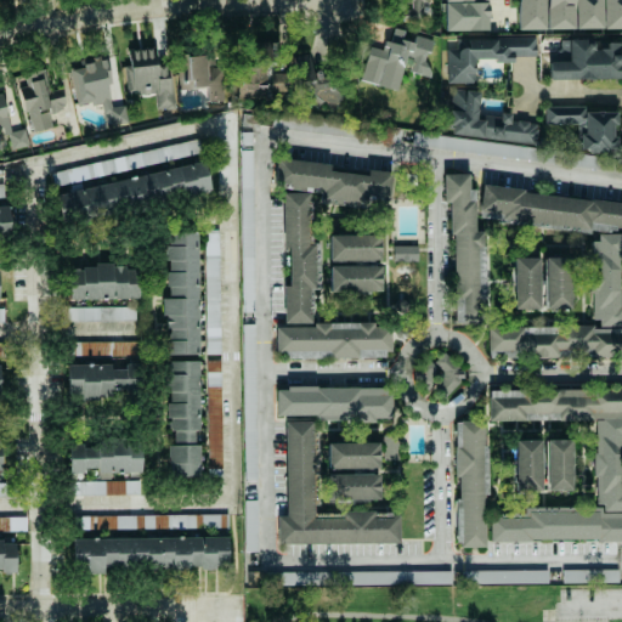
[(397,17),(425,17),(425,0),(401,0),(401,9),(397,9),(397,17)]
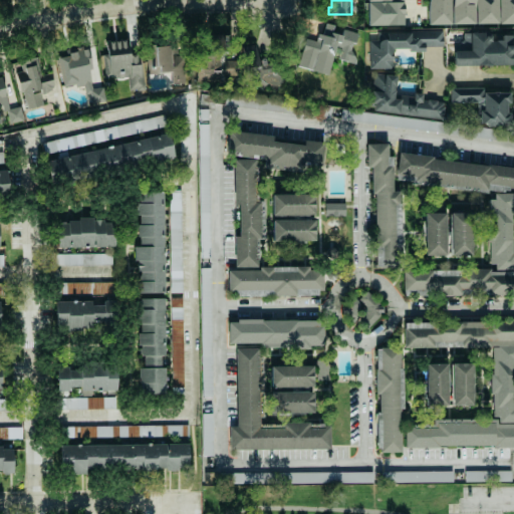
[(426,0),(427,23),(450,23),(449,0),(426,0)]
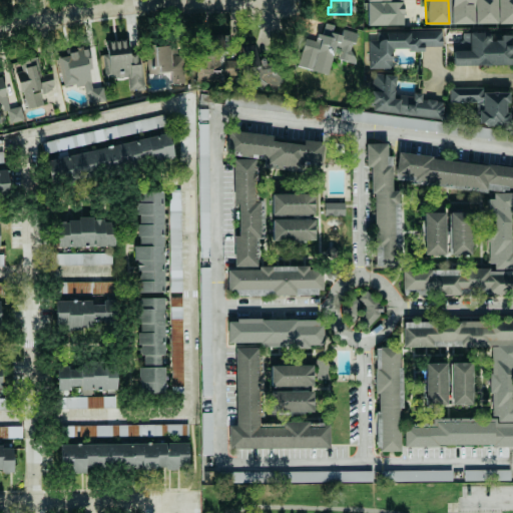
[(472,0),(473,23),(451,23),(451,0),(472,0)]
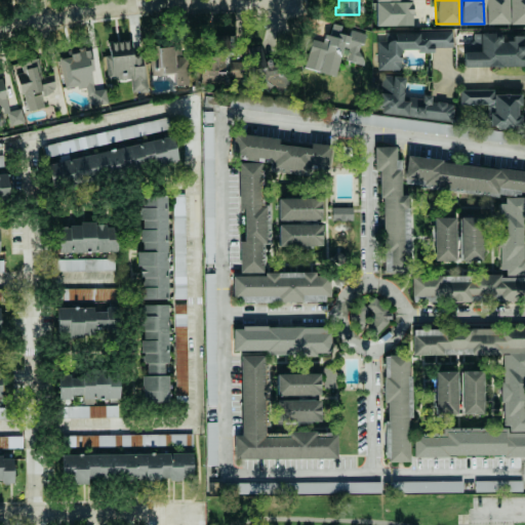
[(484,0),(485,24),(508,23),(507,0),(484,0)]
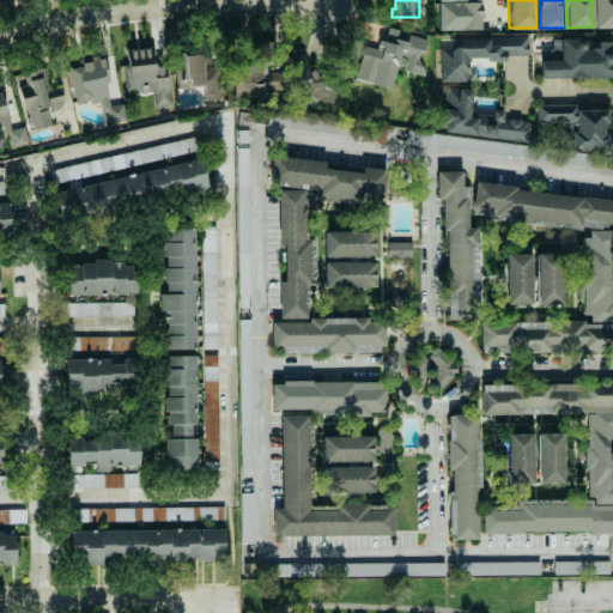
[(612,0),(612,26),(595,28),(594,0),(612,0)]
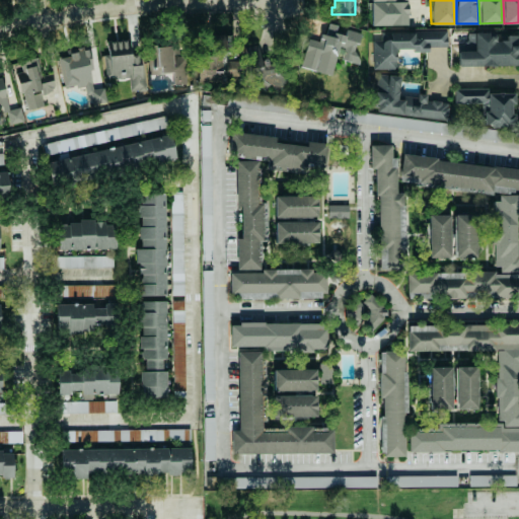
[(370,2),(405,2),(406,24),(370,25),(370,2)]
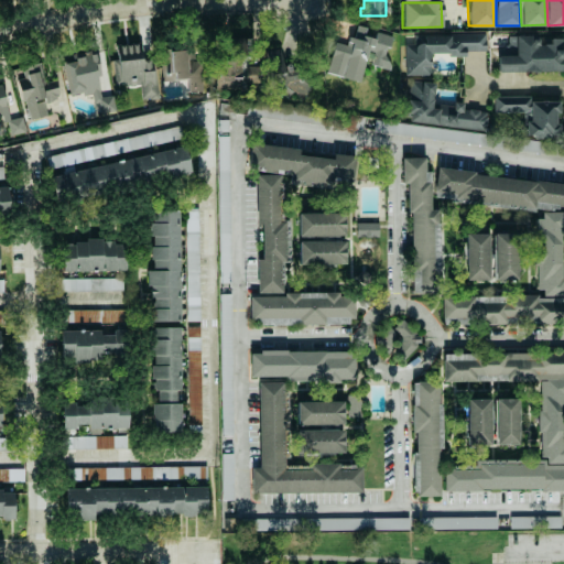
[(326,73),(360,82),(366,60),(383,64),(391,34),(376,31),(373,38),(364,34),(366,26),(357,24),(354,38),(348,36),(346,45),(334,42),(326,73)]
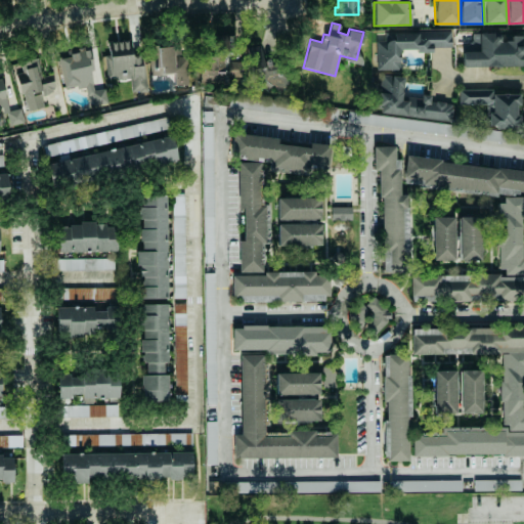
[(450,30),(393,32),(393,41),(378,42),(379,70),(399,69),(399,50),(451,48),(450,30)]
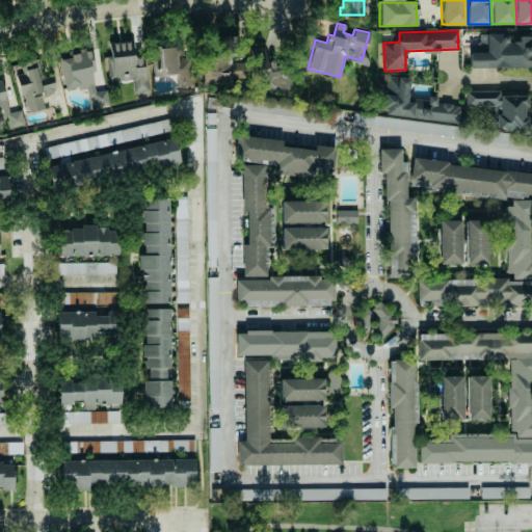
[(530,67),(530,34),(482,34),(482,52),(469,52),(469,67),(530,67)]
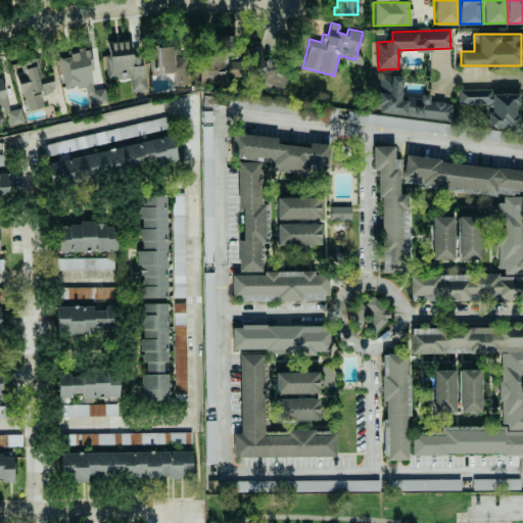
[(226,75),(227,36),(208,35),(208,54),(216,54),(216,75),(226,75)]
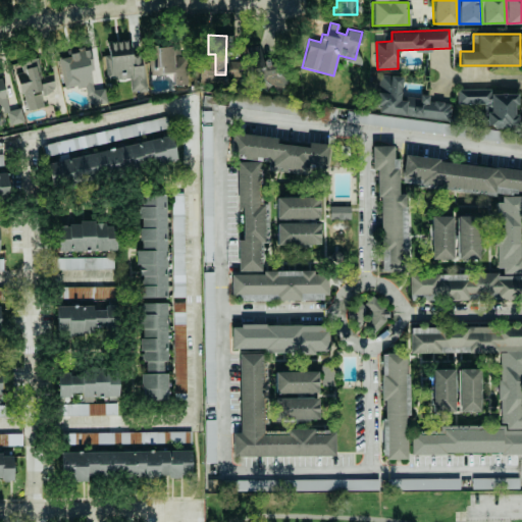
[(106,80),(128,77),(129,92),(144,91),(141,54),(129,55),(128,40),(107,42),(108,54),(104,54),(106,80)]
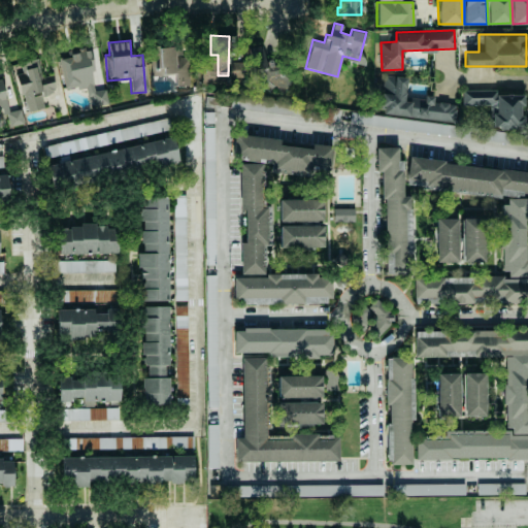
[(59,58),(65,90),(85,86),(87,96),(92,95),(94,105),(107,102),(104,88),(95,90),(91,69),(95,69),(91,45),(67,51),(68,56),(59,58)]
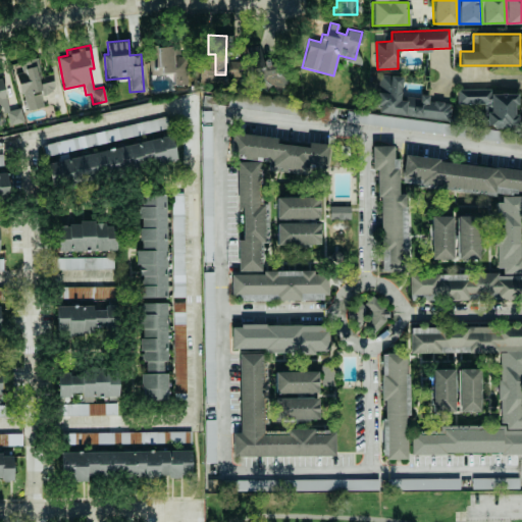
[(187,84),(186,50),(173,50),(173,46),(148,47),(149,73),(172,73),(173,85),(187,84)]
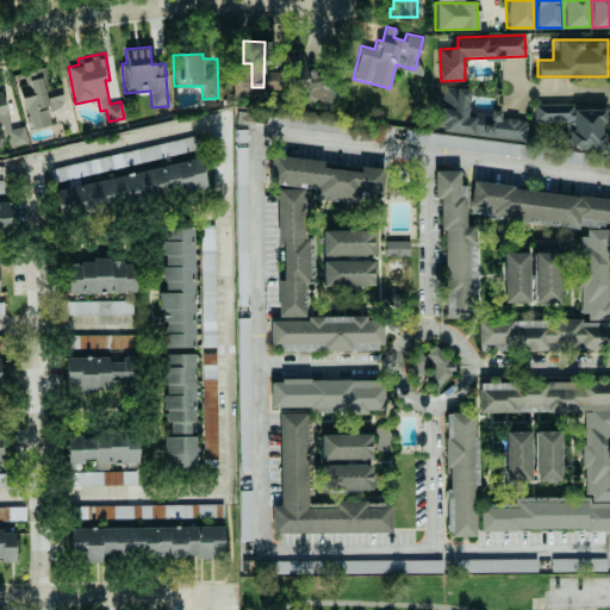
[(232,95),(251,94),(249,64),(231,66),(232,95)]
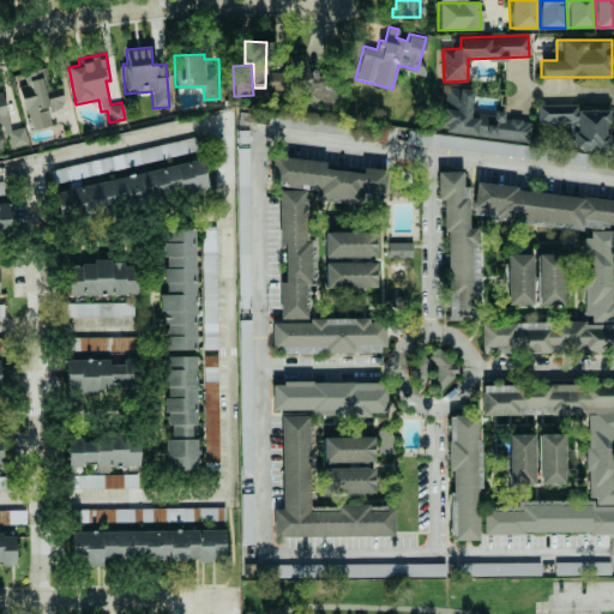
[(30,130),(50,125),(47,110),(65,106),(60,85),(54,86),(49,66),(23,73),(25,84),(19,85),(30,130)]
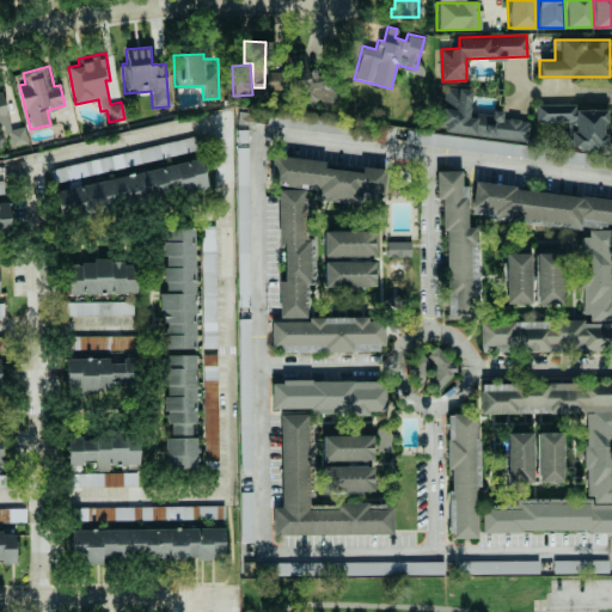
[(267,89),(280,89),(281,72),(267,71),(267,89)]
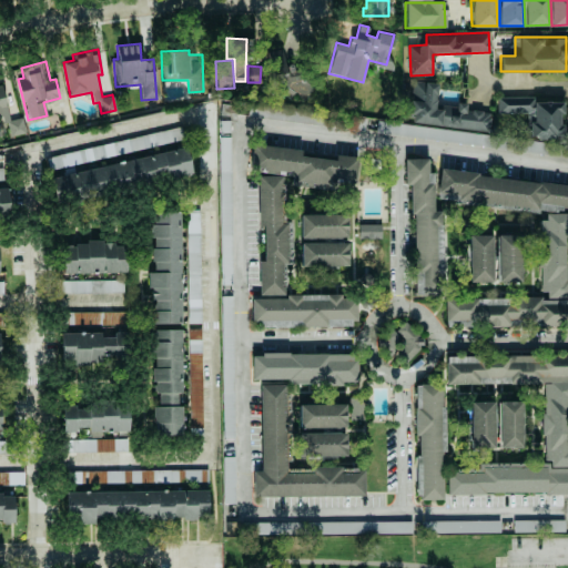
[(411,123),(488,130),(490,111),(466,109),(466,105),(436,103),(437,83),(414,81),(411,123)]
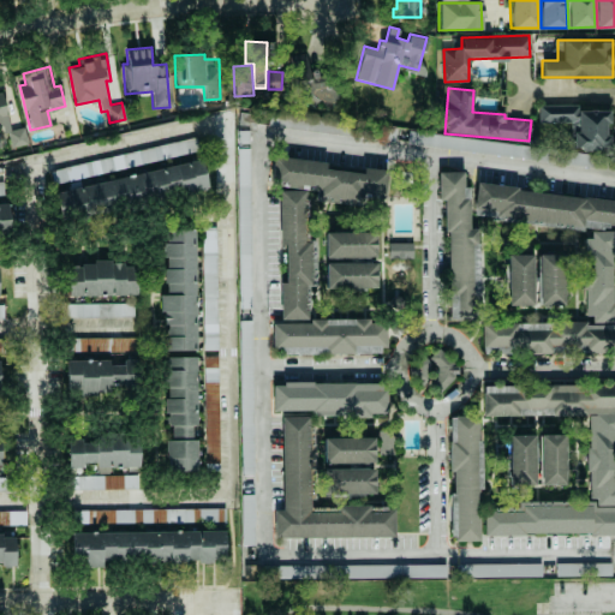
[(0,129),(6,129),(10,147),(27,143),(24,127),(9,130),(1,91),(0,91),(0,129)]
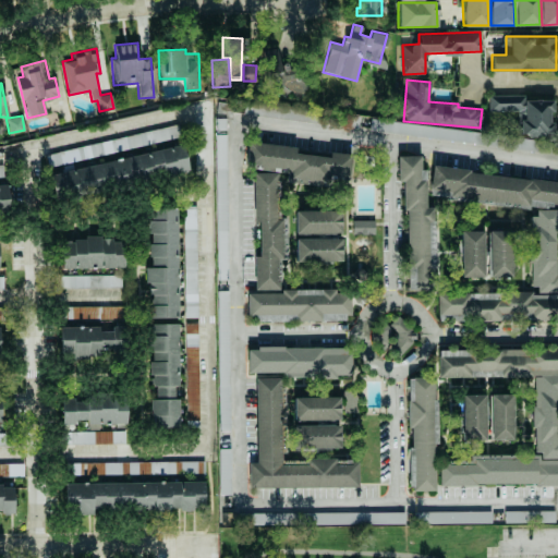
[(488,95),(488,111),(519,111),(519,136),(552,136),(552,99),(525,99),(524,95),(488,95)]
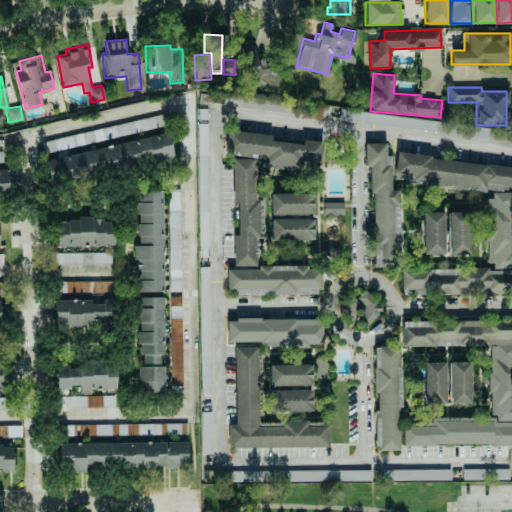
[(201,94),(200,102),(212,103),(212,95),(201,94)]
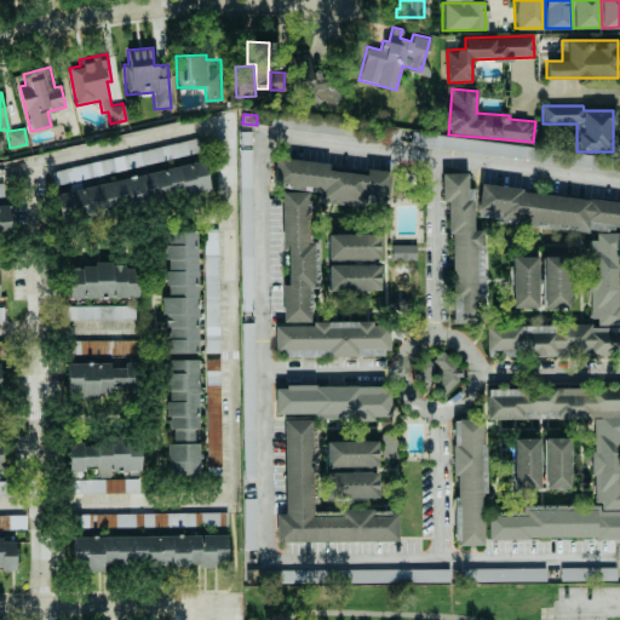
[(239,144),(251,144),(251,131),(237,131),(239,144)]
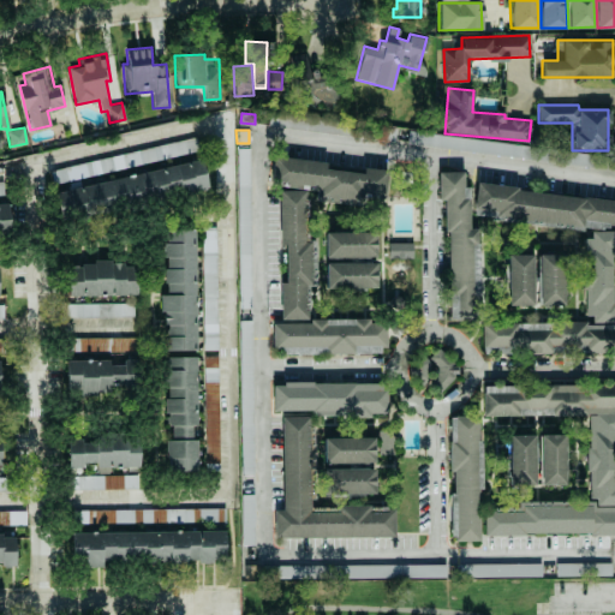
[(49,167),(53,181),(199,153),(196,138),(49,167)]
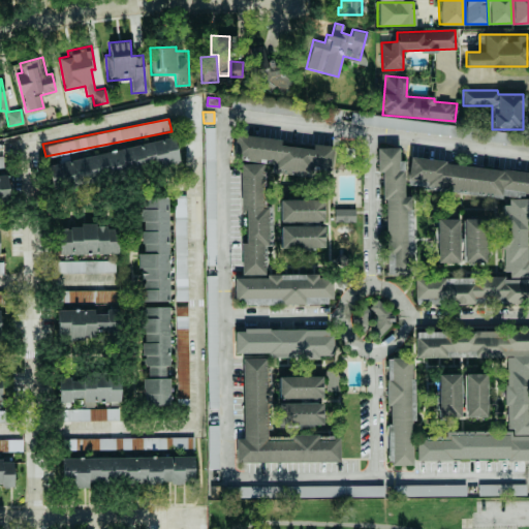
[(509,144),(511,133),(488,130),(486,139),(509,144)]
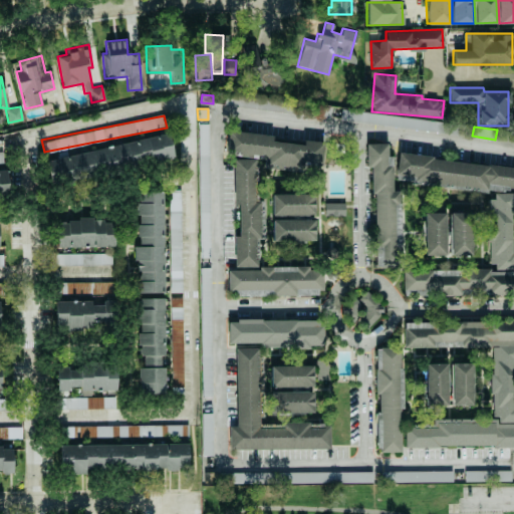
[(226,155),(263,158),(263,165),(320,170),(322,144),(272,140),(272,135),(228,131),(226,155)]
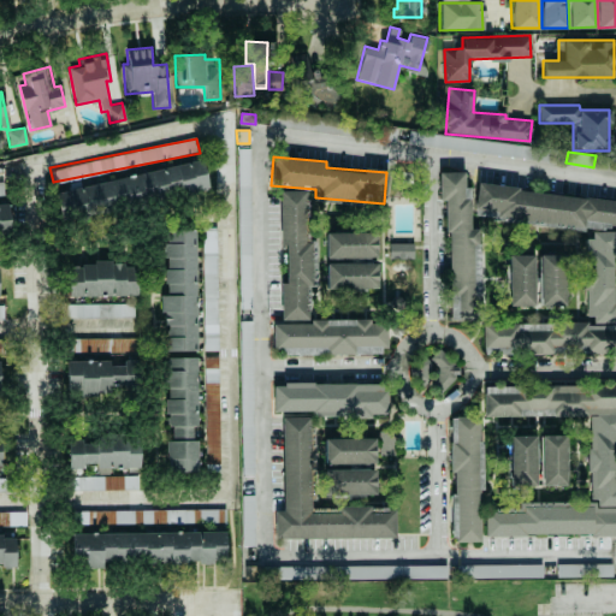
[(54,188),(59,211),(70,208),(71,215),(207,193),(202,163),(54,188)]
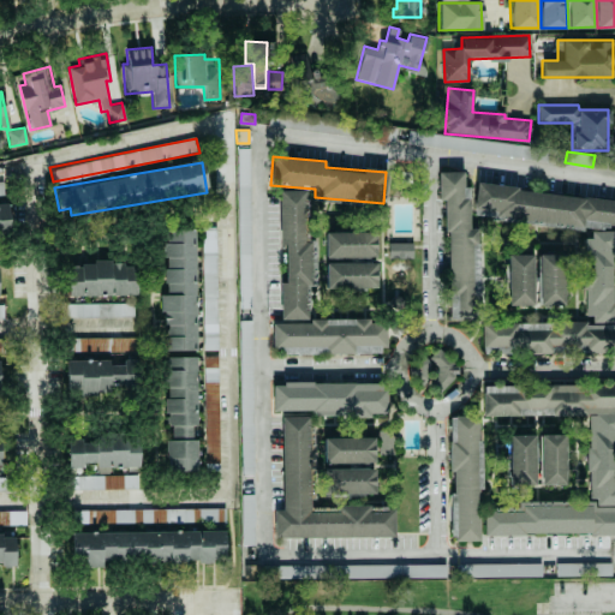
[(437,172),(437,201),(447,201),(447,320),(478,320),(477,228),(469,228),(469,185),(464,185),(464,171),(437,172)]
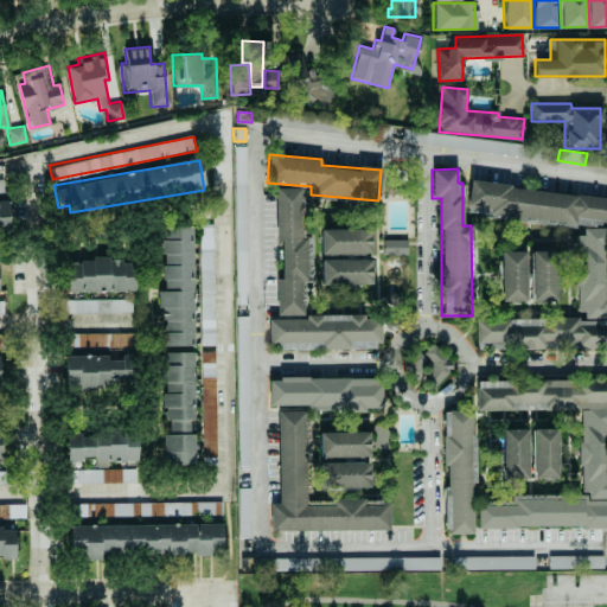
[(606,196),(470,183),(466,215),(606,227),(606,196)]
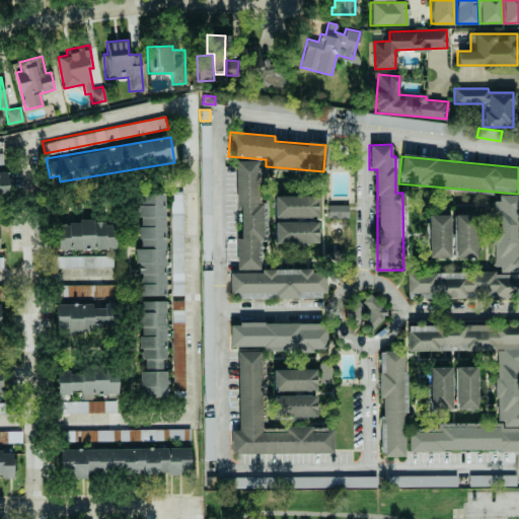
[(235,160),(235,206),(237,206),(238,269),(260,269),(260,240),(267,240),(266,202),(257,203),(257,160),(235,160)]
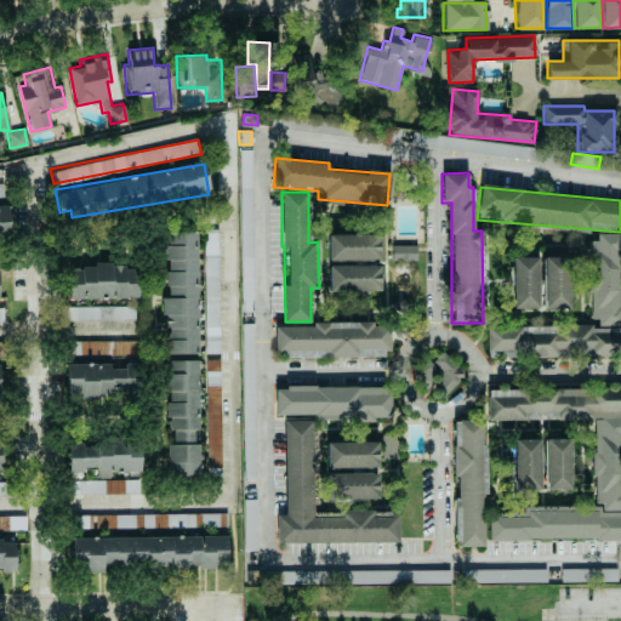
[(0,206),(0,238),(10,238),(7,206),(0,206)]
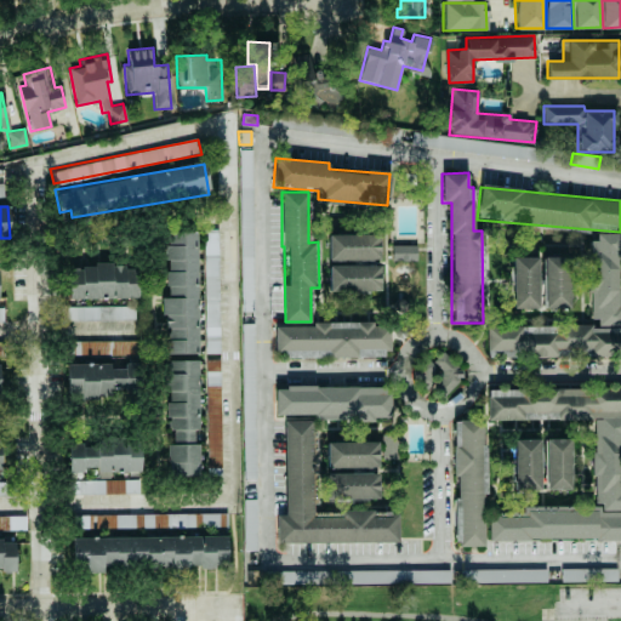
[(217,229),(204,229),(205,353),(218,353),(217,229)]
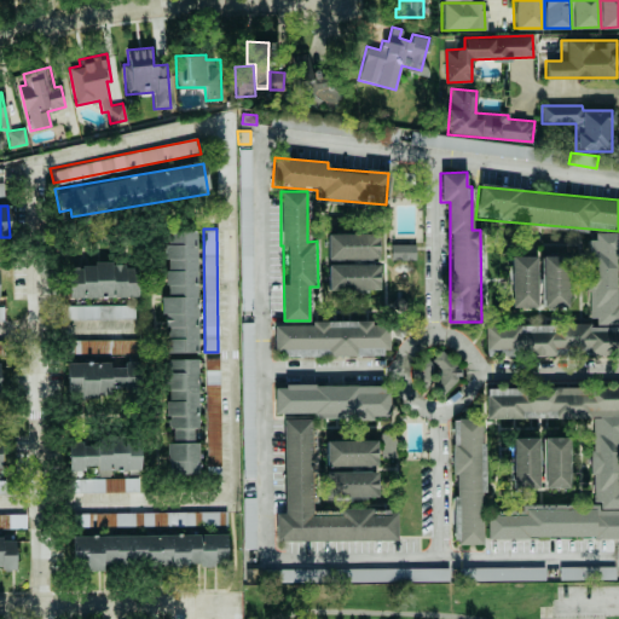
[(196,231),(166,231),(167,296),(162,296),(163,352),(197,352),(196,231)]
